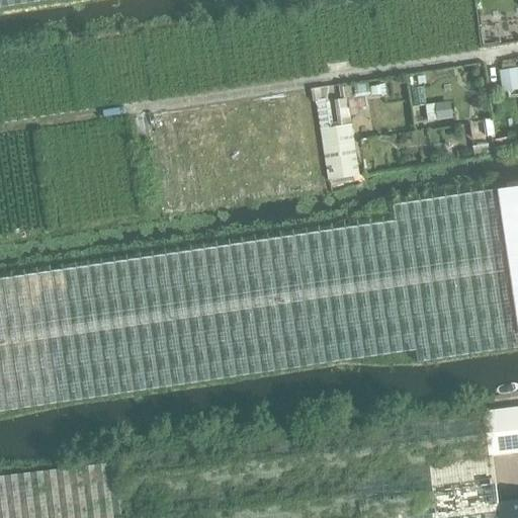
[(502,92),(517,89),(517,67),(499,70),(502,92)]
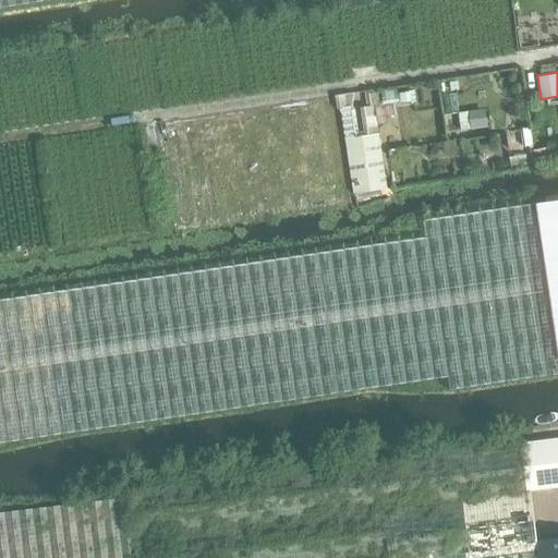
[(354,93),(335,96),(337,109),(340,109),(353,193),(356,194),(358,201),(381,197),(379,190),(387,189),(378,133),(379,133),(378,124),(384,123),(383,116),(395,114),(393,109),(393,105),(384,106),(380,106),(380,105),(378,89),(364,93),(367,107),(360,107),(364,136),(355,137),(351,107),(354,93)]
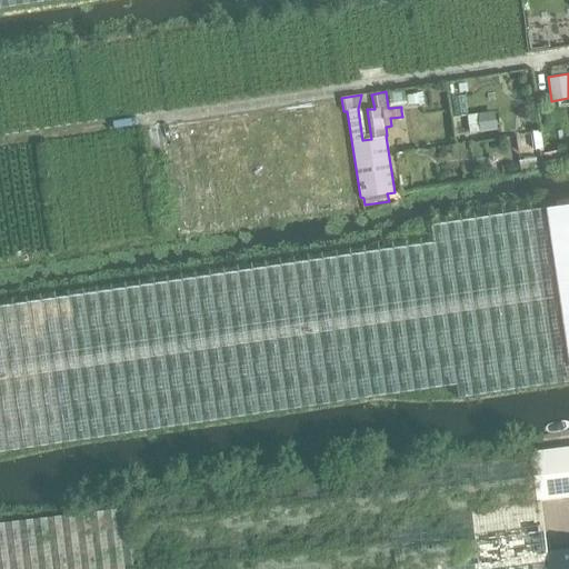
[(493,111),(477,113),(477,115),(479,131),(497,129),(493,111)]
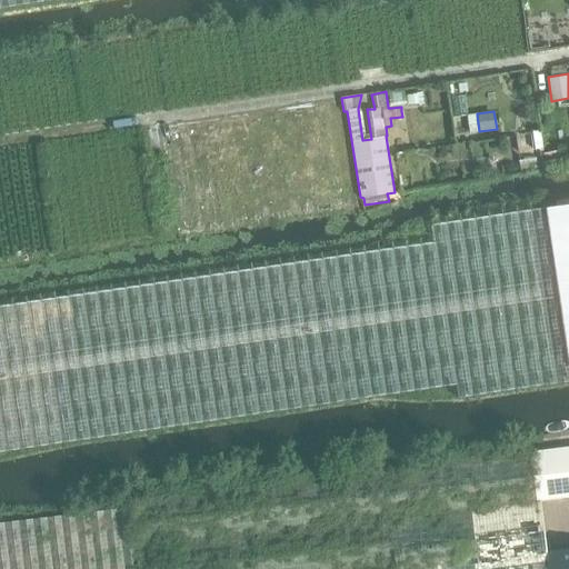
[(459,397),(459,399),(487,396),(568,382),(568,203),(443,222),(432,225),(433,229),(436,242),(435,242),(0,306),(0,453),(37,448),(302,408),(415,392),(457,387),(459,397)]
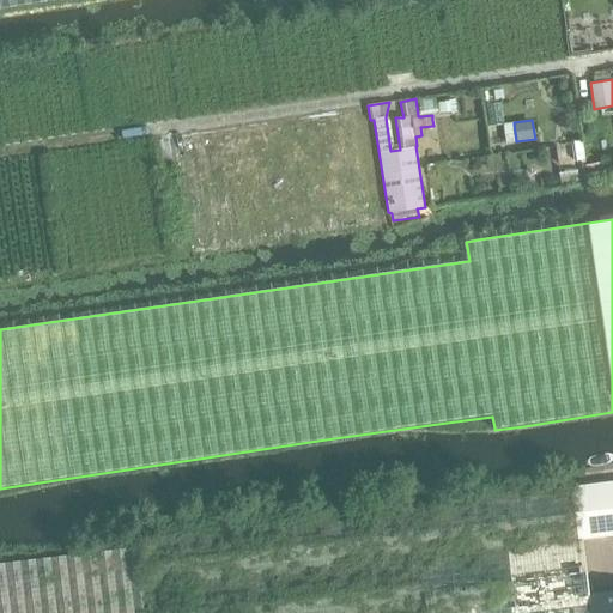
[(612,481),(575,486),(581,539),(612,534),(612,481)]
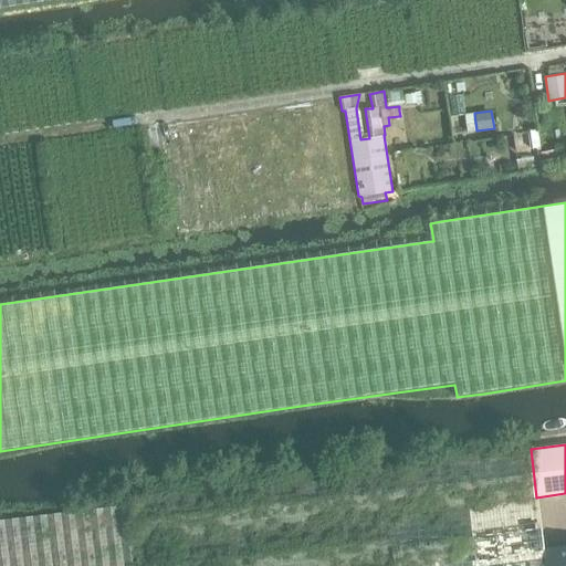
[(545,565),(543,549),(536,498),(531,449),(129,496),(132,505),(0,520),(0,565),(545,565)]
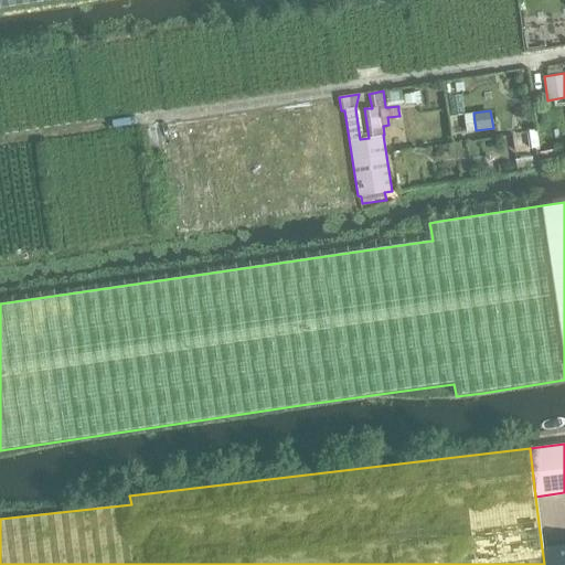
[(564,564),(564,545),(542,548),(544,564),(564,564)]
